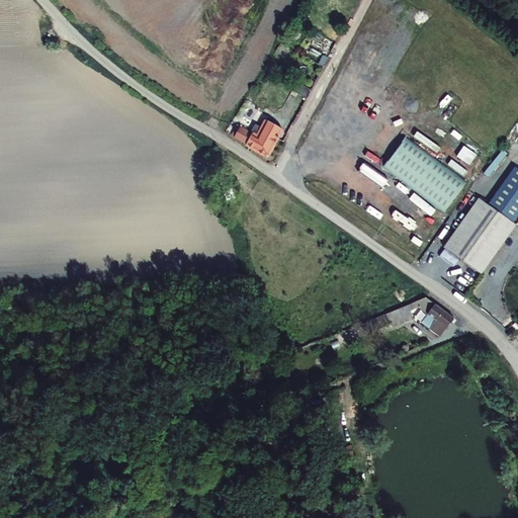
[(292,93),(305,97),(307,90),(295,86),(292,93)]
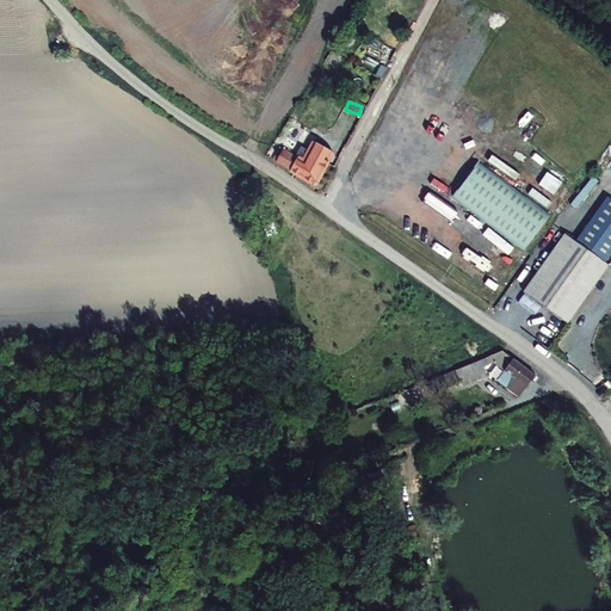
[(306,162),(283,152),(277,165),(309,183),(314,180),(331,150),(315,142),(306,162)]
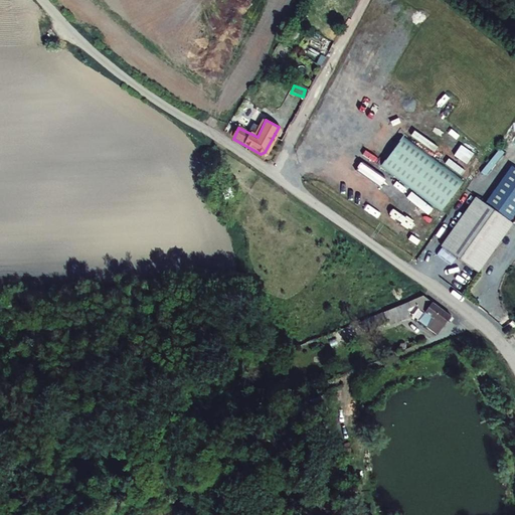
[(407,135),(385,164),(445,212),(467,181),(407,135)]
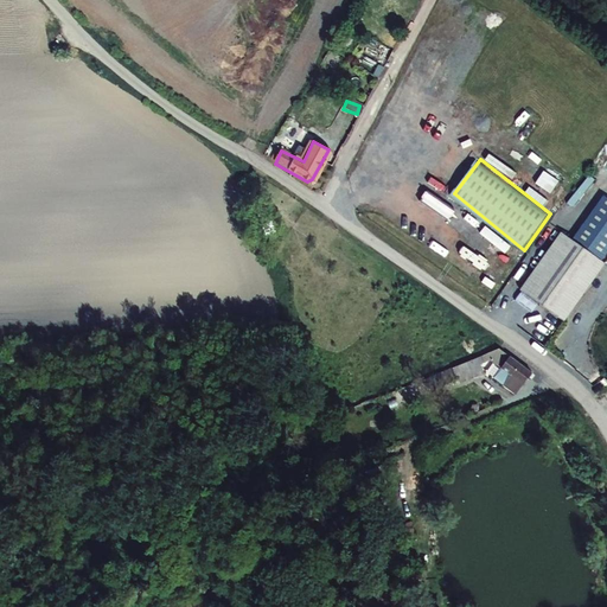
[(606,267),(606,263),(561,232),(521,292),(568,324),(606,267)]
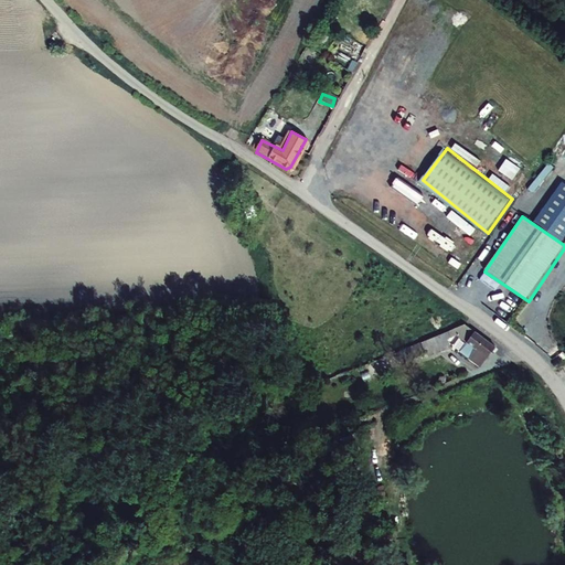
[(467,324),(437,334),(441,347),(465,339),(490,358),(498,348),(467,324)]
